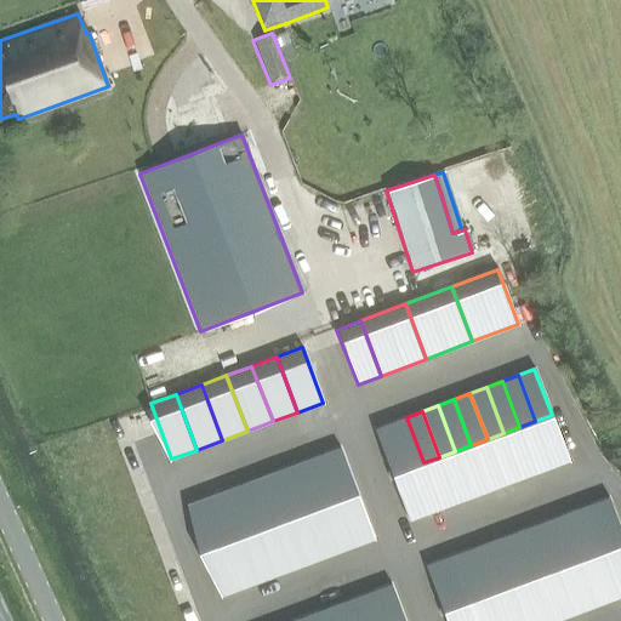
[(552,415),(535,421),(553,467),(569,461),(552,415)]
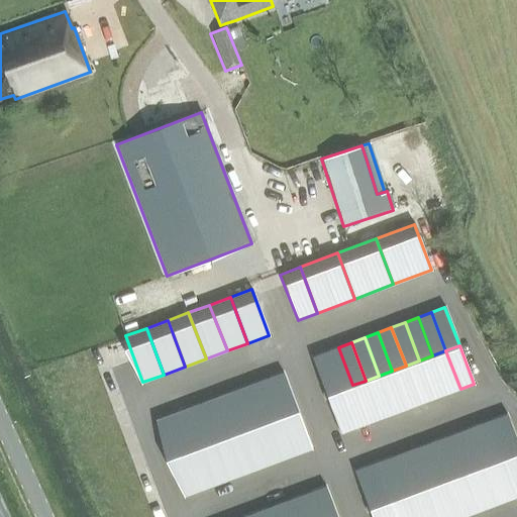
[(338,347),(324,352),(338,390),(352,385),(338,347)]
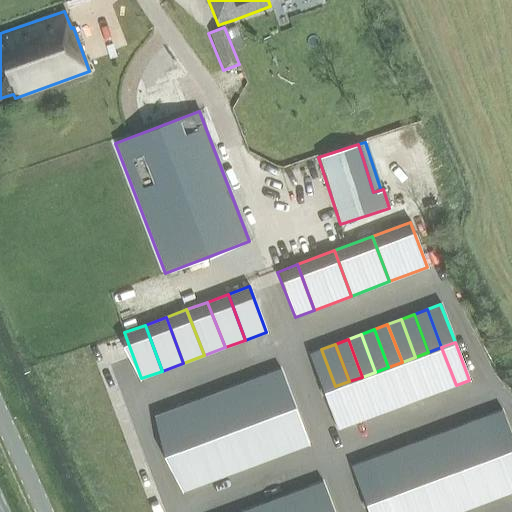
[(441,347),(428,352),(442,390),(456,385),(441,347)]
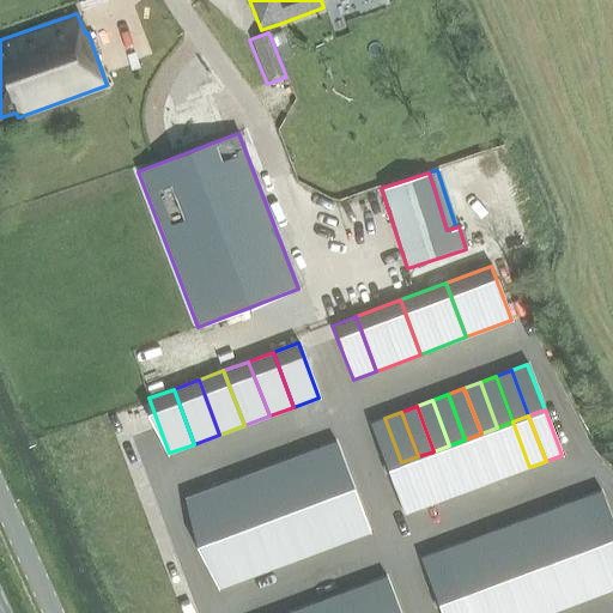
[(384,418),(369,424),(386,468),(401,462),(384,418)]
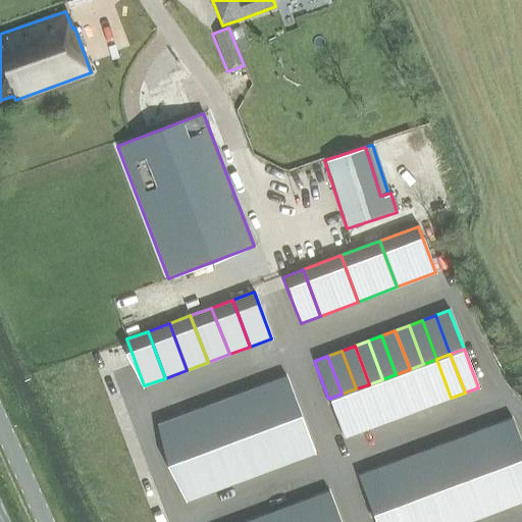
[(436,359),(423,364),(437,402),(451,398),(436,359)]
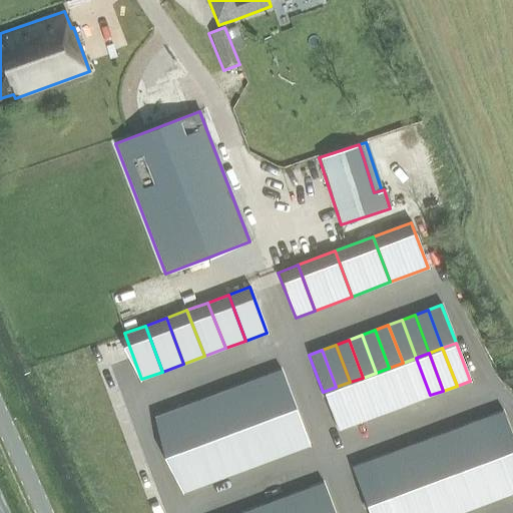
[(416,358),(403,363),(417,400),(430,395),(416,358)]
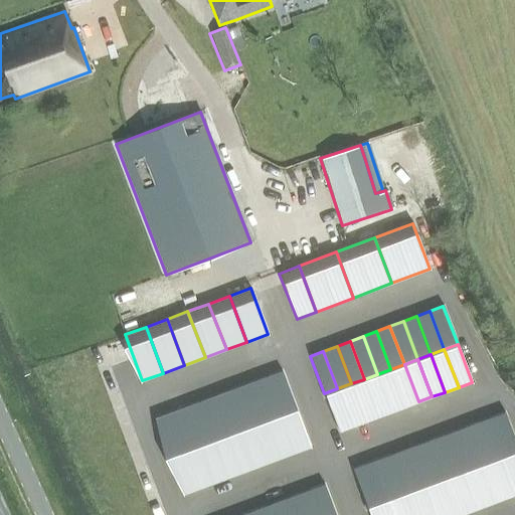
[(404,364),(390,369),(405,406),(418,401),(404,364)]
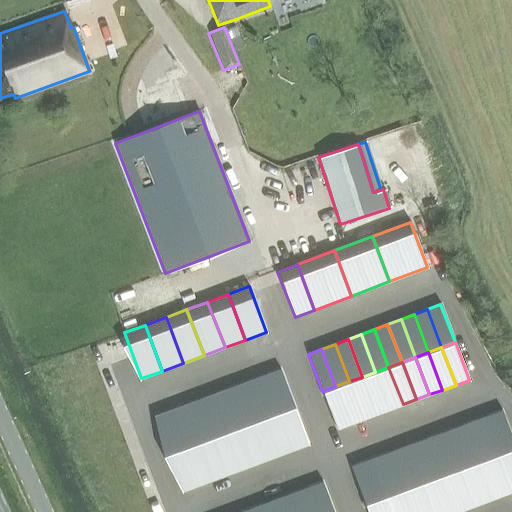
[(388,367),(375,372),(389,409),(403,404),(388,367)]
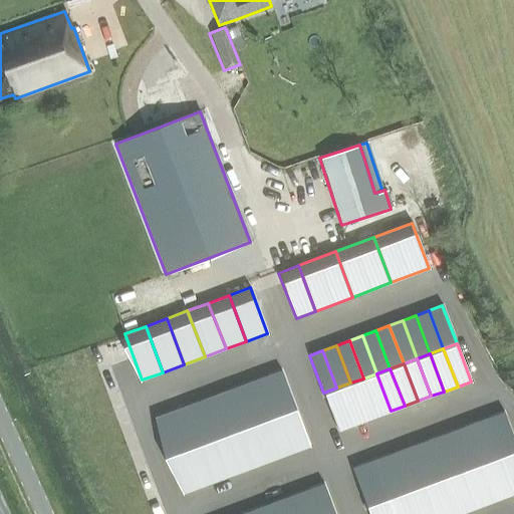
[(281,370),(266,375),(280,414),(295,408),(281,370)]
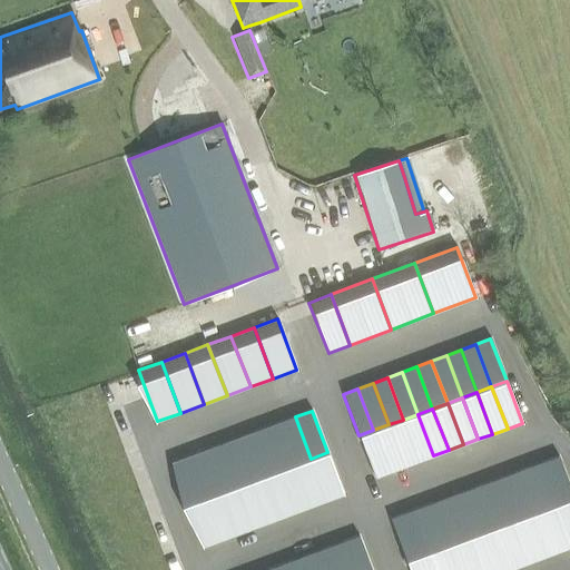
[(418,414),(403,420),(419,461),(433,455),(418,414)]
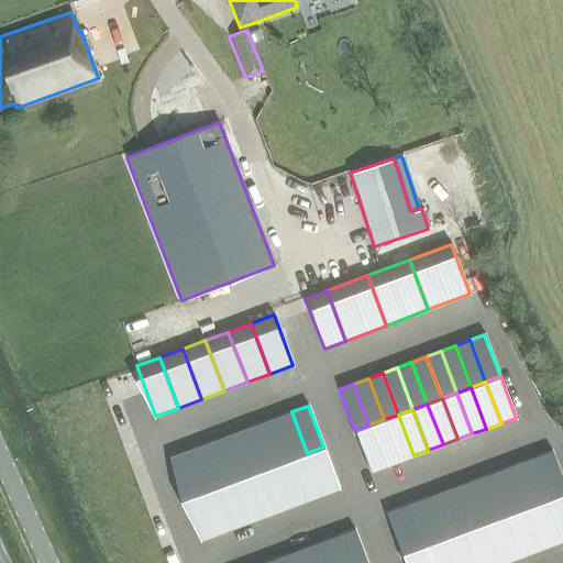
[(291,411),(275,418),(290,460),(307,453),(291,411)]
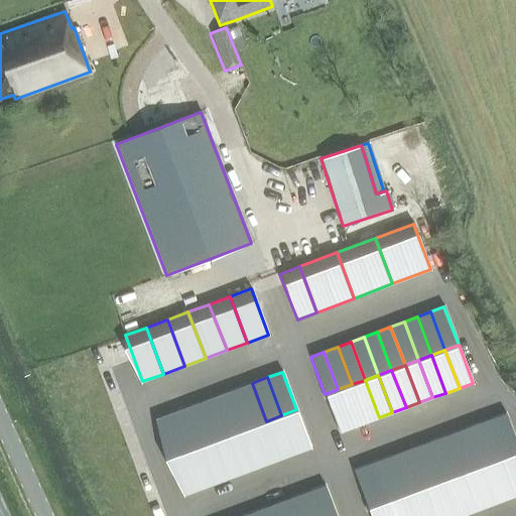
[(365,380),(352,384),(366,422),(379,417),(365,380)]
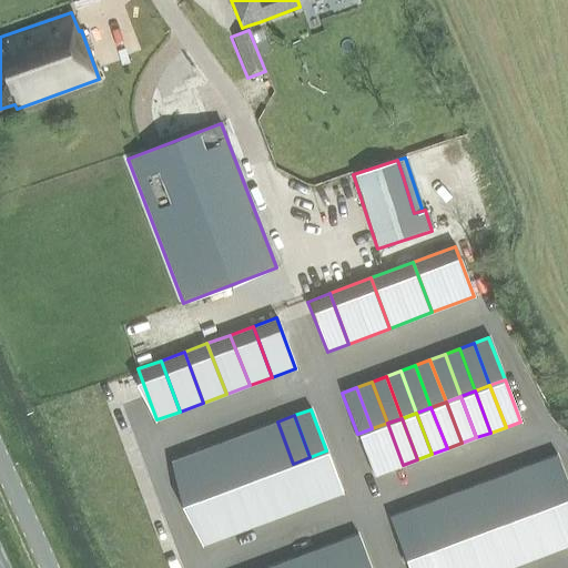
[(277,422),(261,427),(276,469),(293,464),(277,422)]
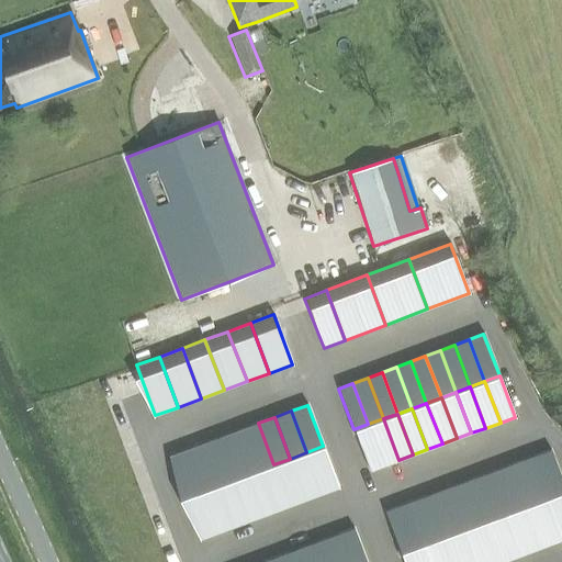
[(383,418),(368,424),(384,465),(398,460),(383,418)]
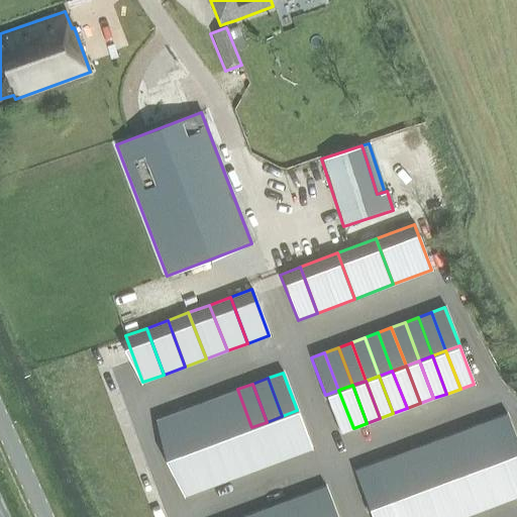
[(237,389),(221,395),(236,433),(251,427),(237,389)]
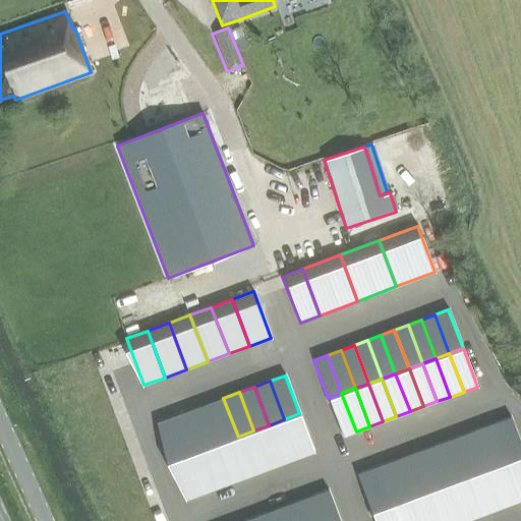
[(341,393),(328,398),(342,437),(356,431),(341,393)]
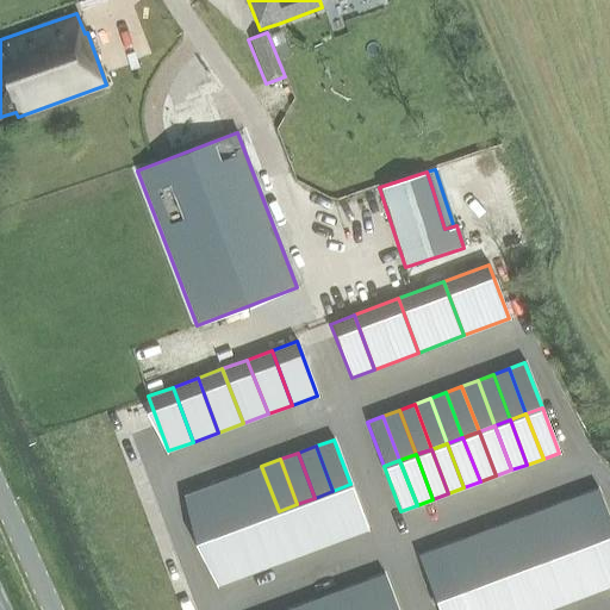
[(261,466),(243,472),(261,517),(279,511),(261,466)]
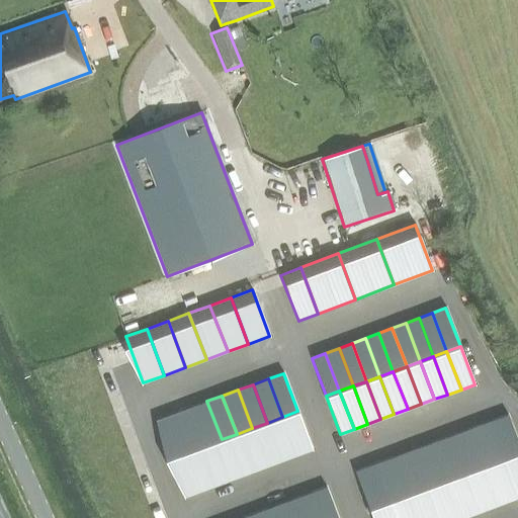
[(206,401),(191,406),(205,445),(222,439),(206,401)]
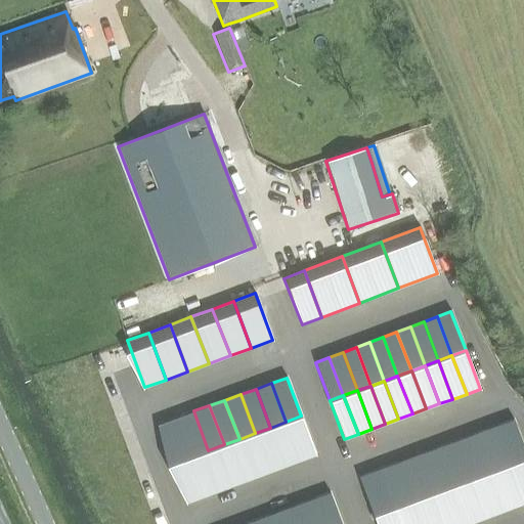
[(193,410),(178,417),(192,455),(208,450),(193,410)]
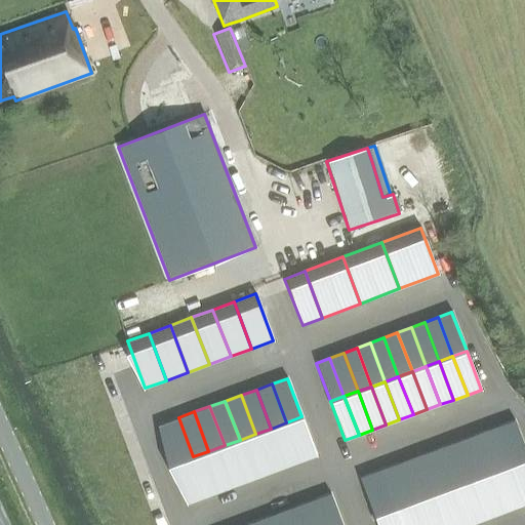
[(301,416),(286,422),(300,461),(316,455),(301,416)]
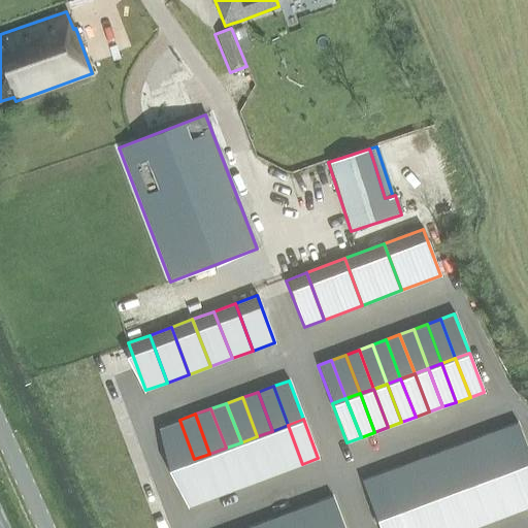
[(179,420),(160,427),(174,466),(194,459),(179,420)]
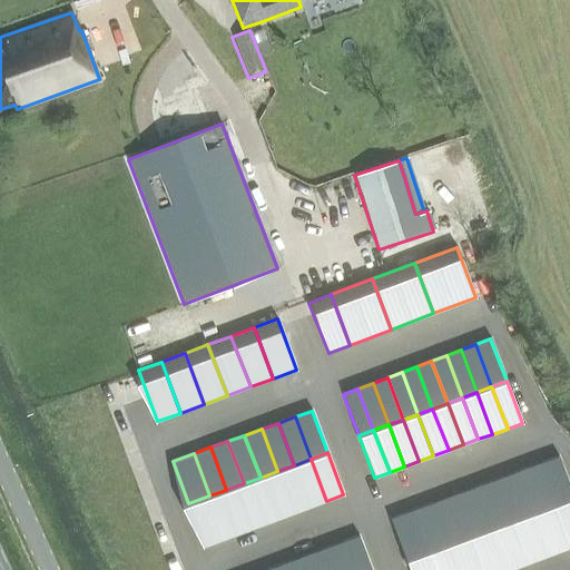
[(569,488),(558,457),(537,464),(553,507),(569,500),(569,488)]
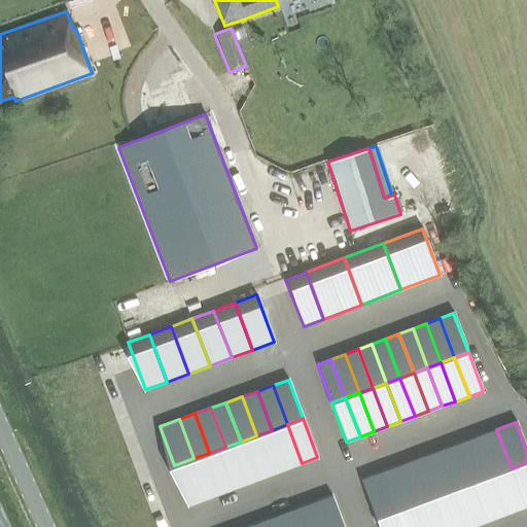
[(287,424),(272,430),(286,468),(302,463),(287,424)]
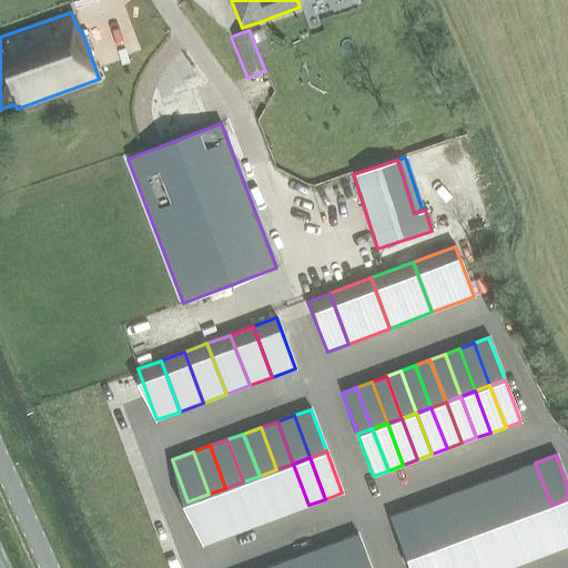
[(535,463),(515,470),(530,513),(551,505),(535,463)]
